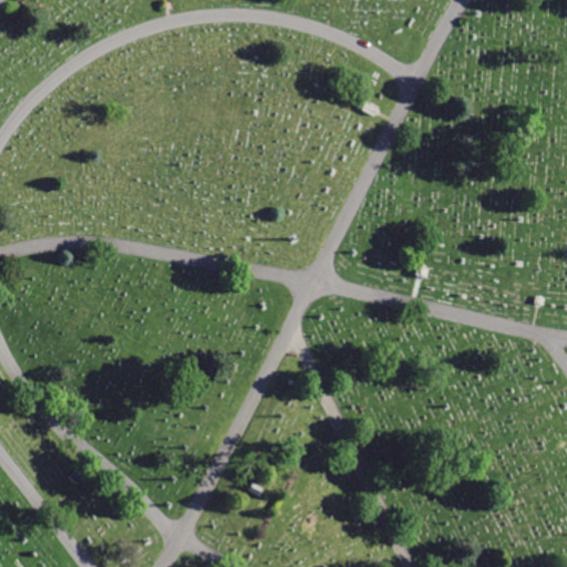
[(353,85),(347,81),(350,75),(357,80),(353,85)]
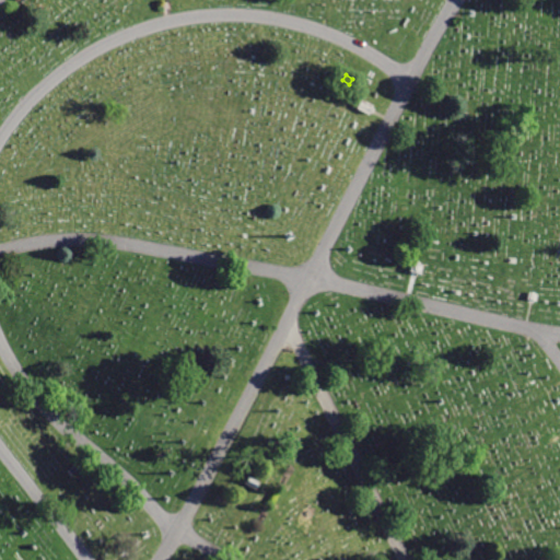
[(369,116),(356,109),(361,100),(373,106),(372,107),(374,108),(372,114),(370,113),(369,116)]
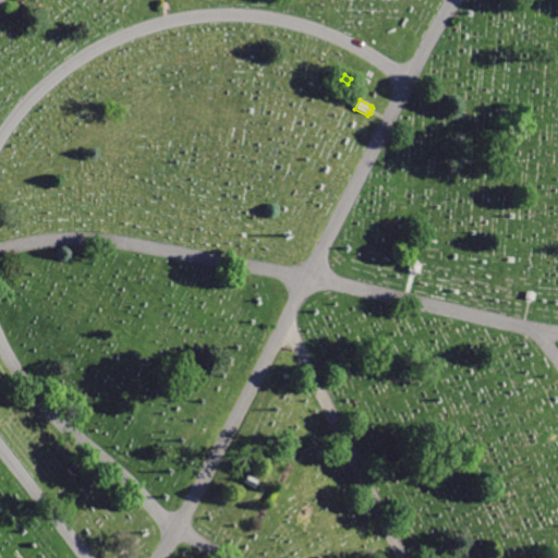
[(408,271),(410,262),(421,265),(419,274),(408,271)]
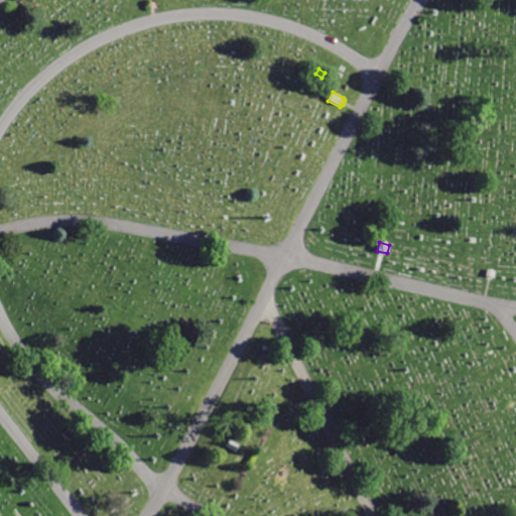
[(493,278),(486,276),(488,269),(495,271),(493,278)]
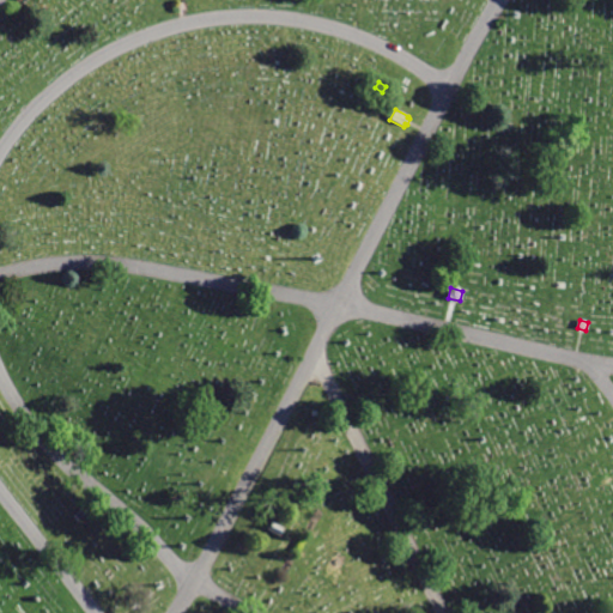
[(78,522),(73,517),(79,510),(84,515),(78,522)]
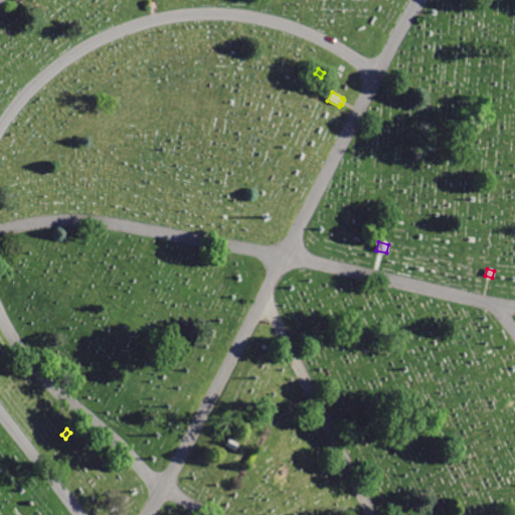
[(237,444),(234,450),(225,446),(228,440),(237,444)]
